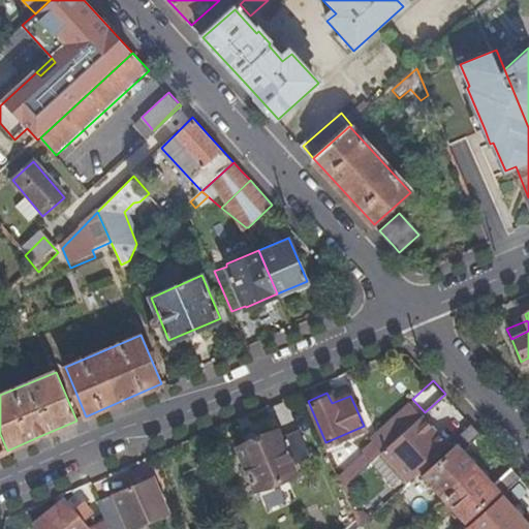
[(422,414),(384,448),(410,478),(446,443),(422,414)]
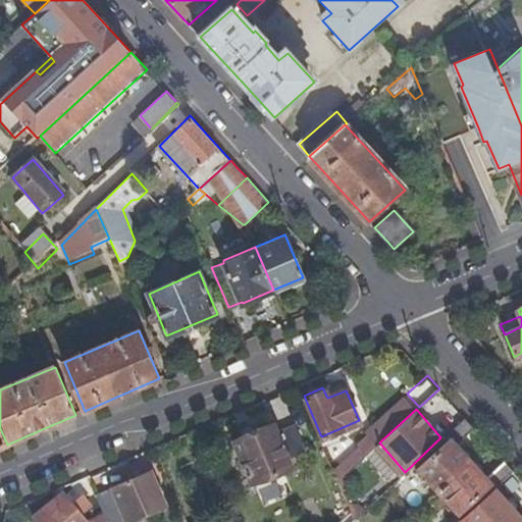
[(464,416),(444,435),(446,437),(415,465),(437,489),(469,461),(452,442),(471,423),(464,416)]
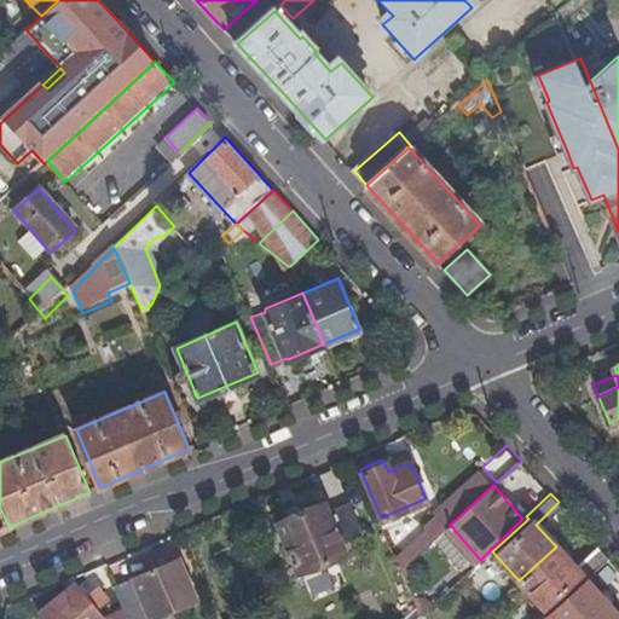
[(339,541),(354,533),(341,501),(325,507),(320,499),(304,507),(307,515),(278,528),(300,578),(347,559),(339,541)]
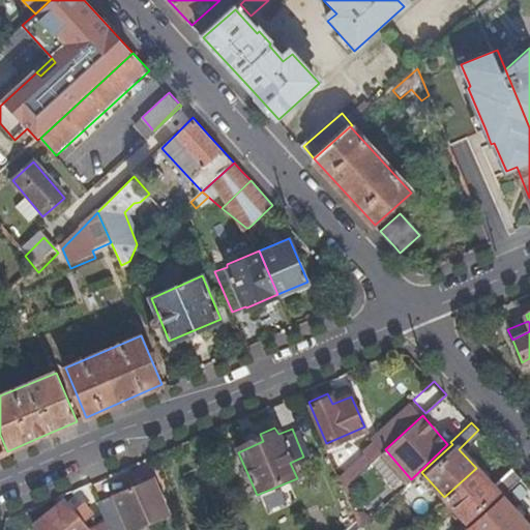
[(348,483),(372,462),(362,451),(347,464),(346,463),(339,448),(326,453),(342,489),(348,483)]
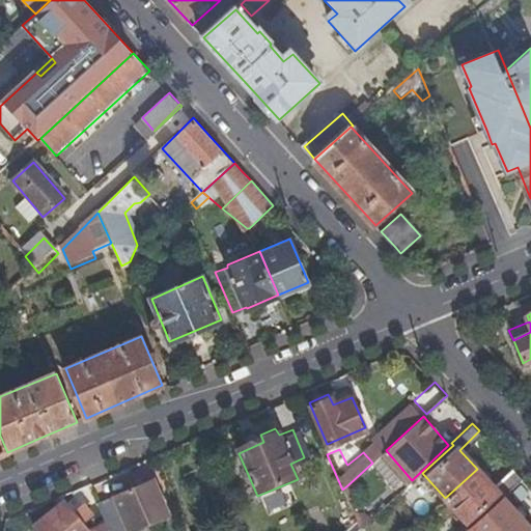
[(477,469),(445,498),(464,519),(497,490),(502,496),(522,477),(512,467),(492,485),(477,469)]
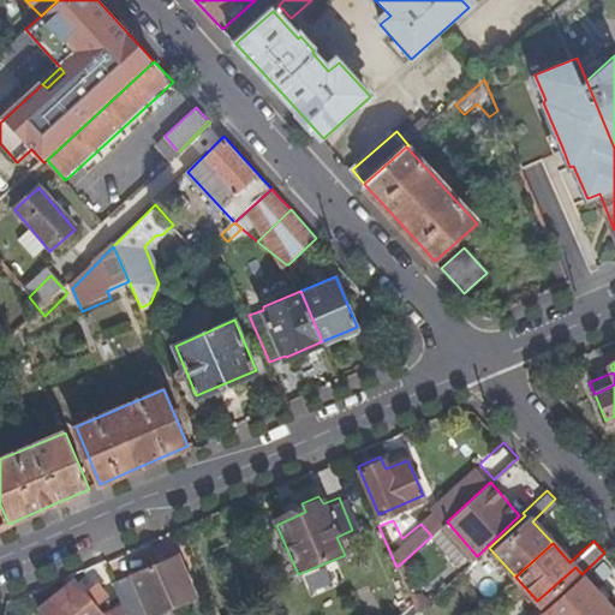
[(124,614),(153,614),(195,597),(175,555),(111,584),(124,614)]
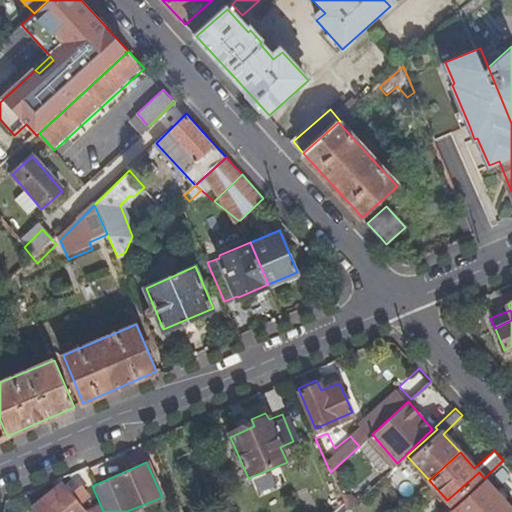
[(355,500),(336,467),(330,472),(338,491),(346,509),(355,500)]
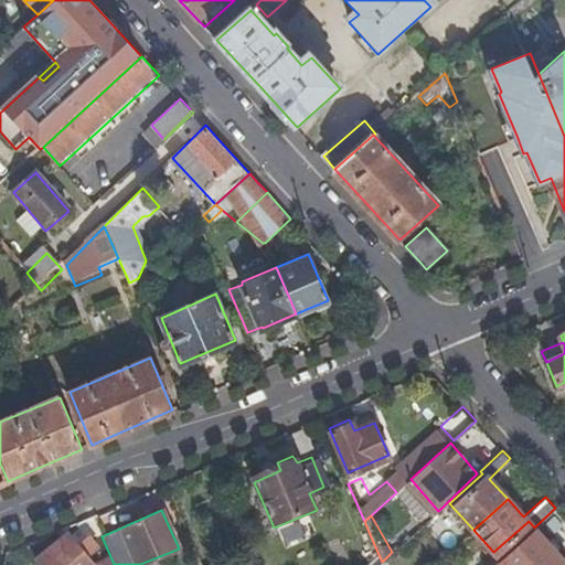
[(564,564),(564,560),(534,528),(498,561),(502,564),(564,564)]
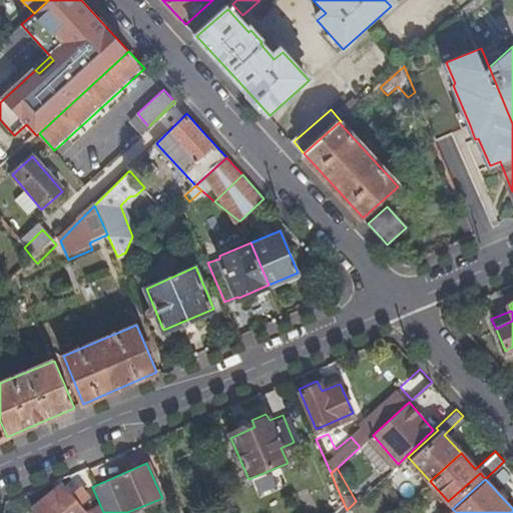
[(71,491),(64,498),(55,490),(32,512),(79,512),(75,509),(82,502),(71,491)]
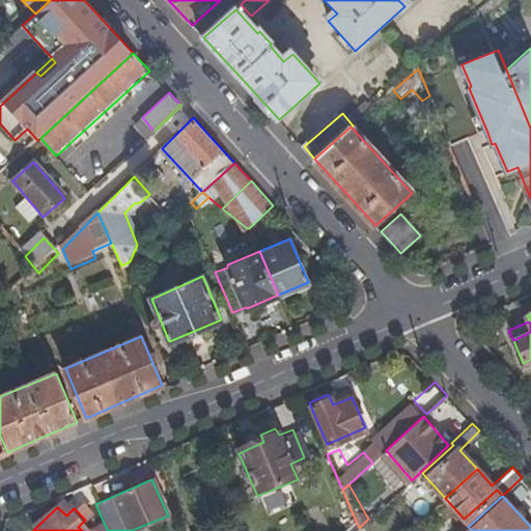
[(355,530),(359,528),(351,509),(326,530),(355,530)]
